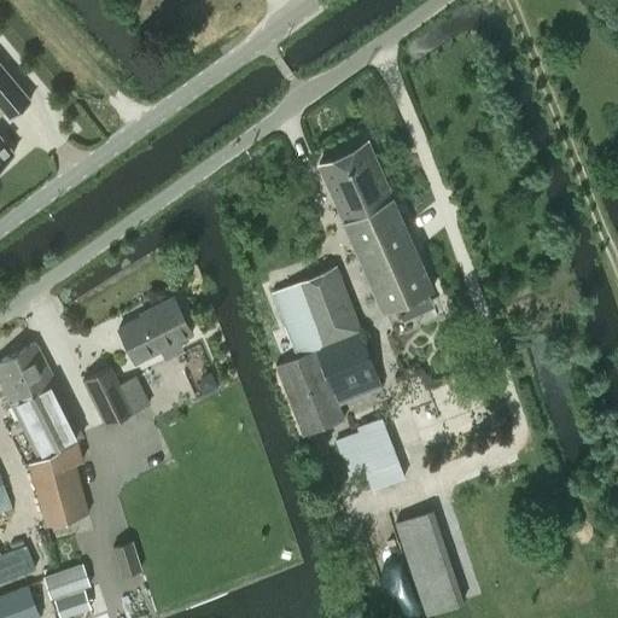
[(0,163),(15,152),(13,151),(0,135),(0,112),(4,109),(10,116),(28,100),(30,99),(29,99),(0,63),(0,163)]
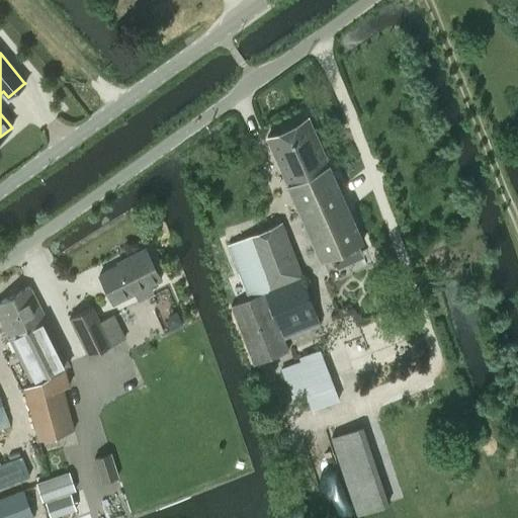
[(265,137),(320,260),(363,241),(309,117),(265,137)]
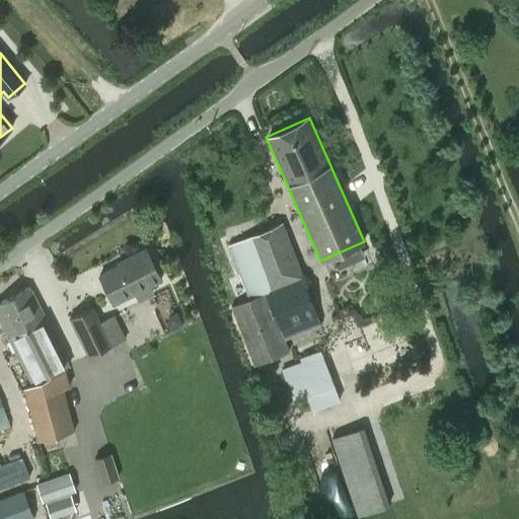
[(231,306),(253,364),(288,351),(281,338),(320,323),(282,222),(229,245),(249,299),(231,306)]
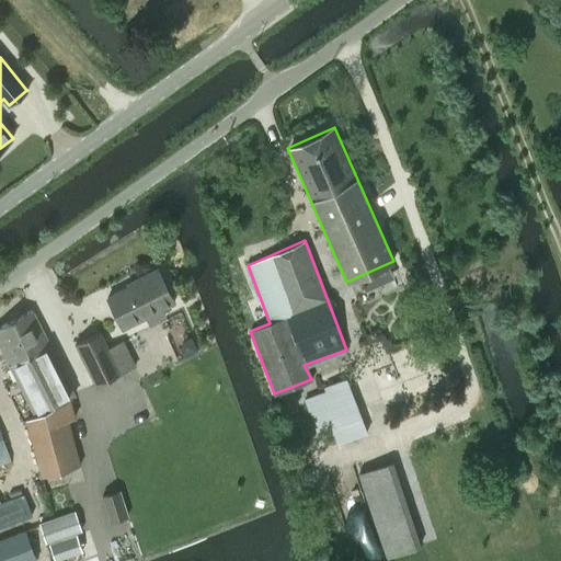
[(107,296),(123,328),(174,301),(158,267),(138,277),(139,281),(107,296)]
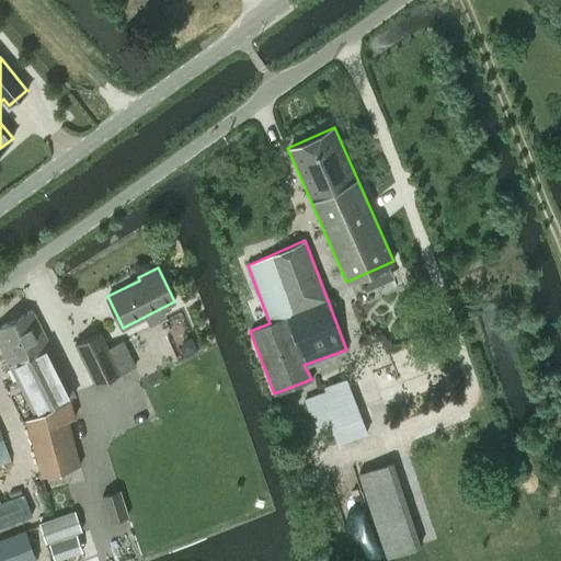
[(0,328),(0,346),(10,365),(34,352),(48,344),(32,311),(21,317),(19,311),(9,316),(12,321),(0,328)]
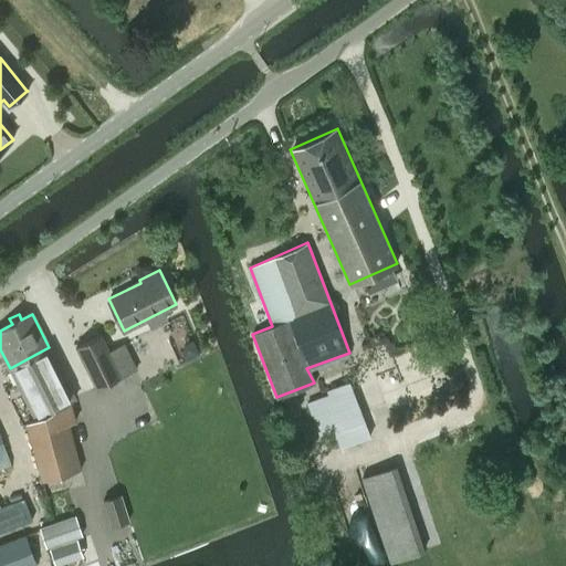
[(116,378),(133,371),(137,369),(124,343),(107,350),(101,335),(75,347),(96,388),(116,378)]
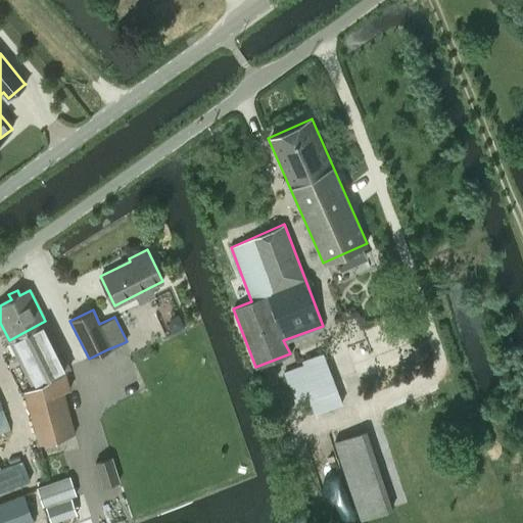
[(32,328),(9,340),(34,386),(63,370),(67,369),(68,368),(48,328),(45,321),(32,328)]
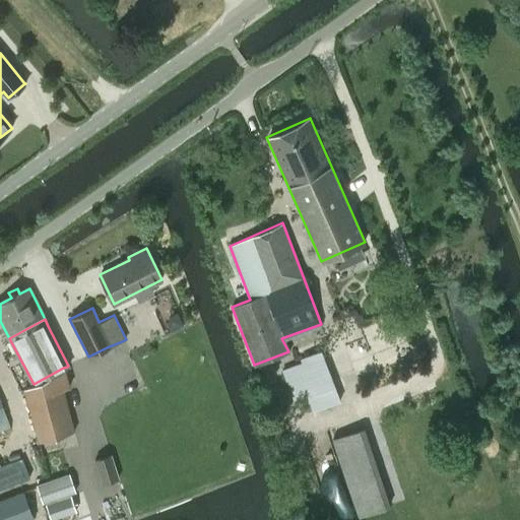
[(302,363),(282,370),(293,399),(307,393),(333,384),(321,351),(301,359),(302,363)]
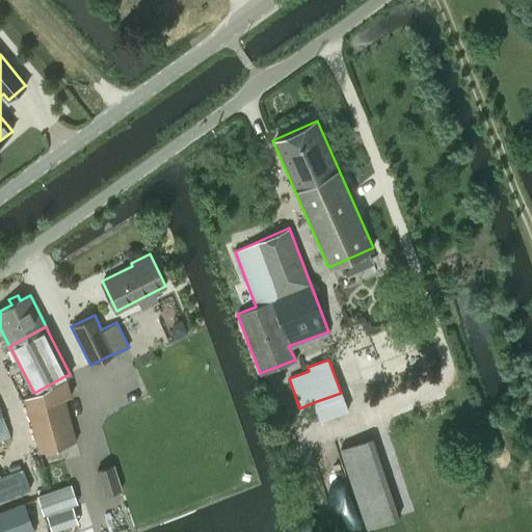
[(34,393),(25,397),(40,451),(76,442),(62,398),(71,395),(64,376),(34,393)]
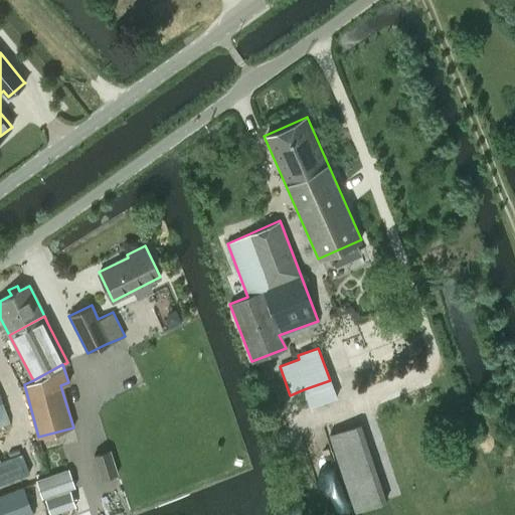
[(360,424),(330,434),(354,510),(385,500),(360,424)]
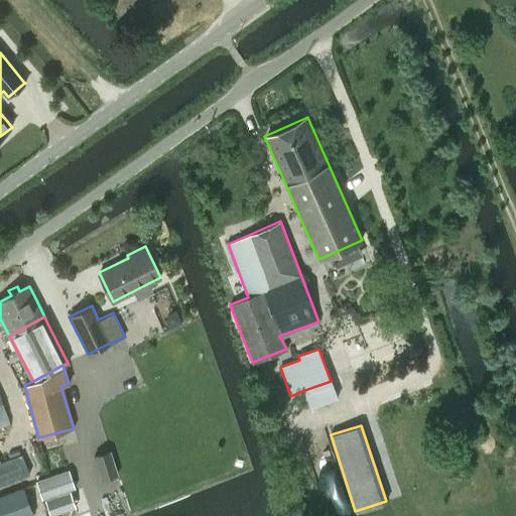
[(110,449),(94,455),(102,480),(118,475),(110,449)]
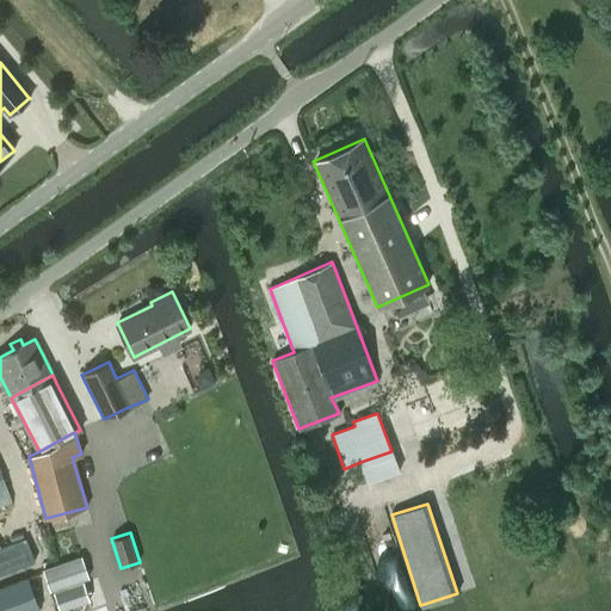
[(0,547),(0,572),(35,559),(26,537),(0,547)]
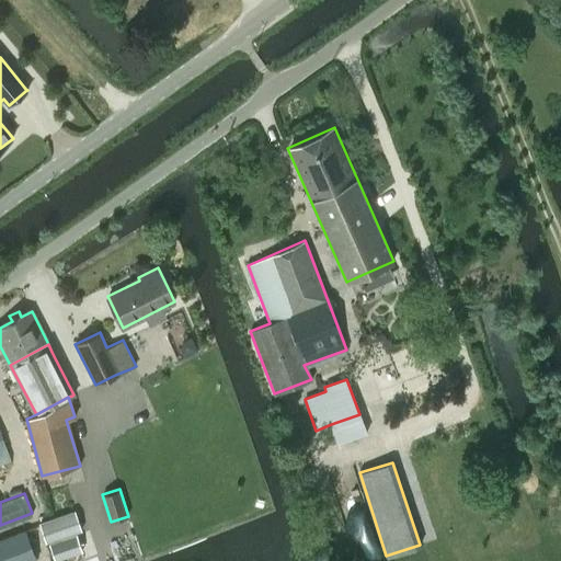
[(75,511),(39,523),(45,541),(81,529),(75,511)]
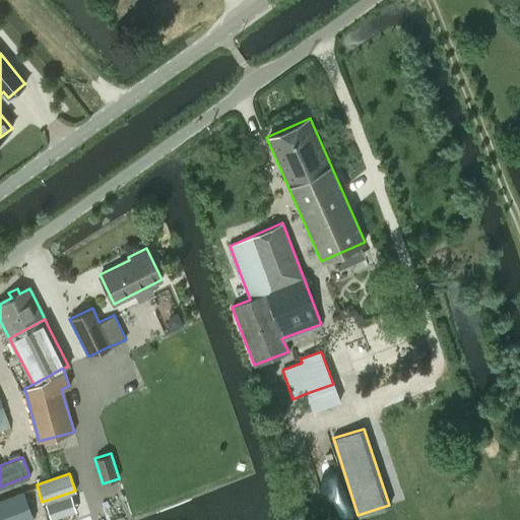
[(0,499),(0,519),(27,519),(34,518),(23,491),(0,499)]
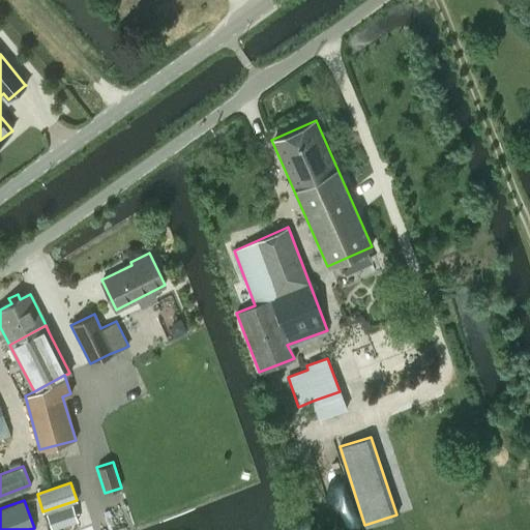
[(72,503),(46,512),(52,529),(79,521),(72,503)]
